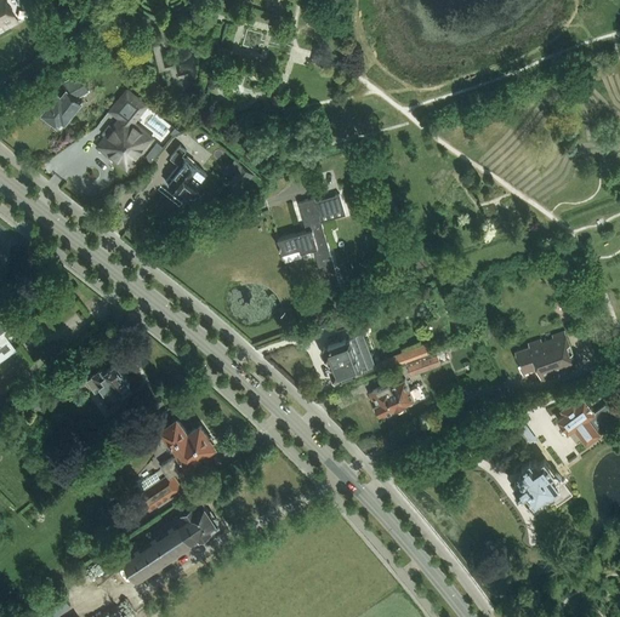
[(0,33),(16,26),(1,0),(0,0),(0,33)]
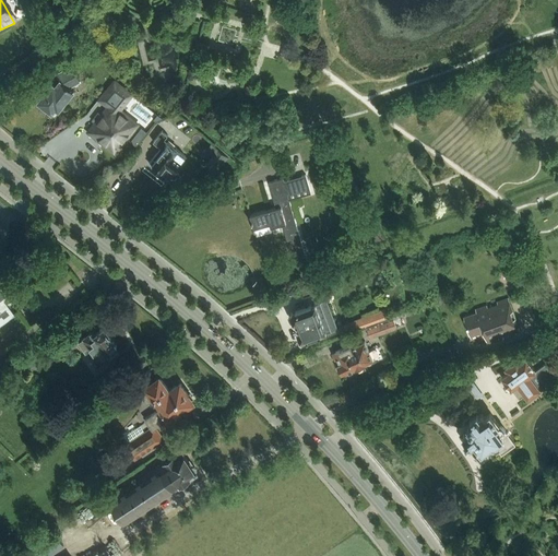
[(40,94),(43,97),(37,104),(50,115),(55,110),(58,114),(73,93),(69,90),(79,84),(71,69),(56,78),(58,83),(54,89),(52,87),(48,93),(47,93),(48,92),(44,90),(40,94)]
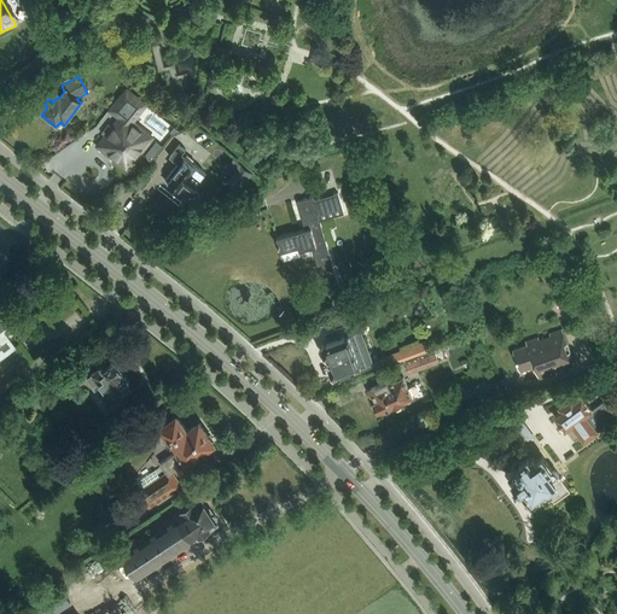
[(140,103),(124,91),(115,103),(131,115),(140,103)]
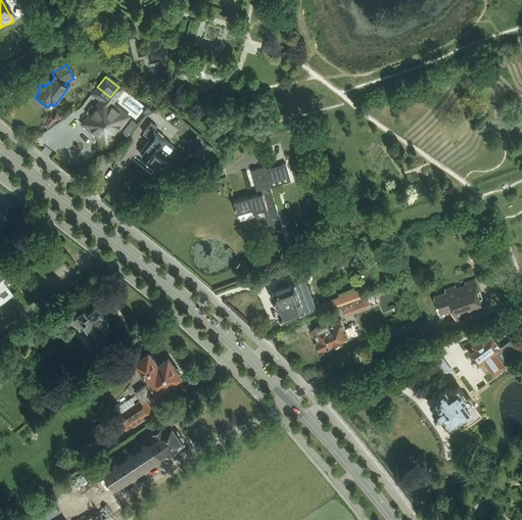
[(92,121),(86,129),(96,137),(100,132),(110,139),(117,130),(120,131),(128,120),(103,100),(100,104),(100,105),(95,111),(91,108),(85,115),(92,121)]
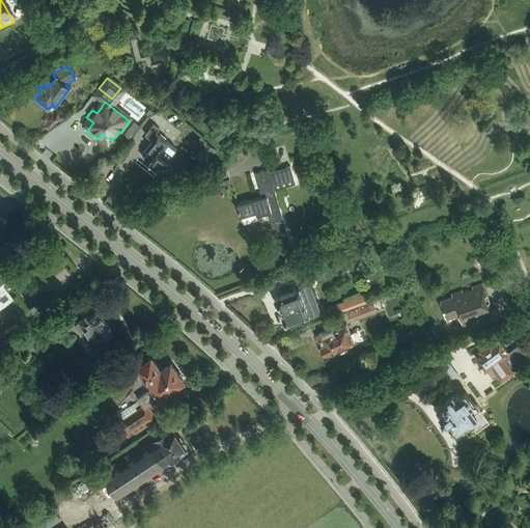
[(149,149),(147,148),(140,158),(159,172),(166,164),(167,165),(172,158),(171,157),(175,151),(156,135),(158,131),(152,127),(144,137),(154,145),(149,149)]
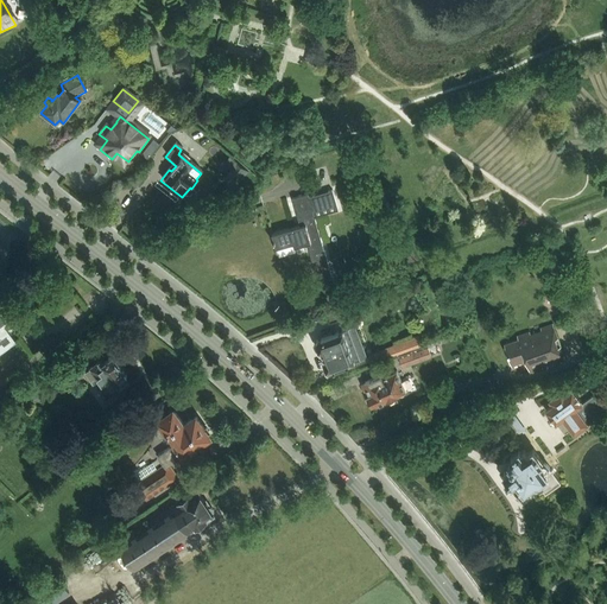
[(146,152),(141,157),(146,161),(151,157),(146,152)]
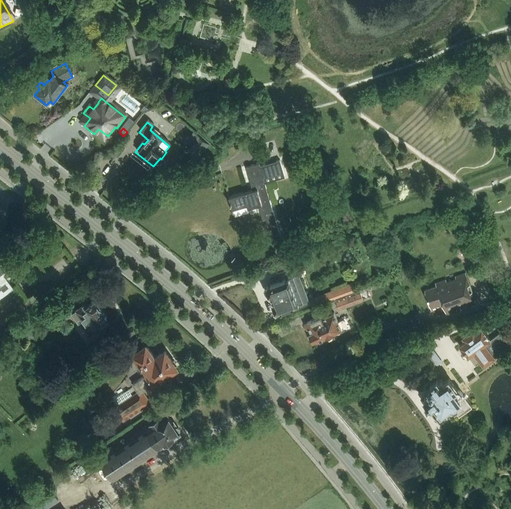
[(194,145),(188,153),(198,161),(209,148),(192,135),(188,140),(194,145)]
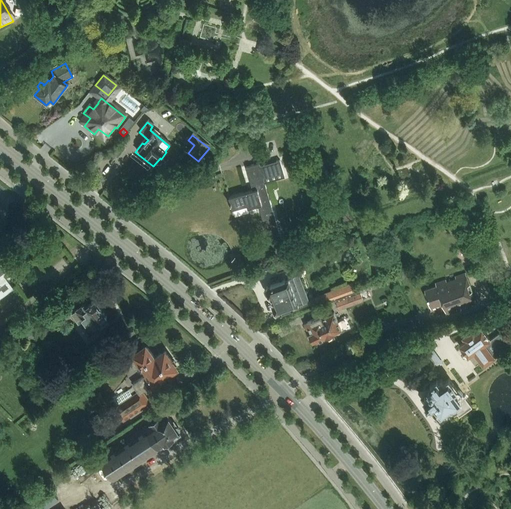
[(253,194),(229,200),(232,212),(247,208),(248,210),(259,207),(267,238),(278,235),(262,179),(282,170),(276,148),(267,151),(271,163),(246,170),(253,194)]
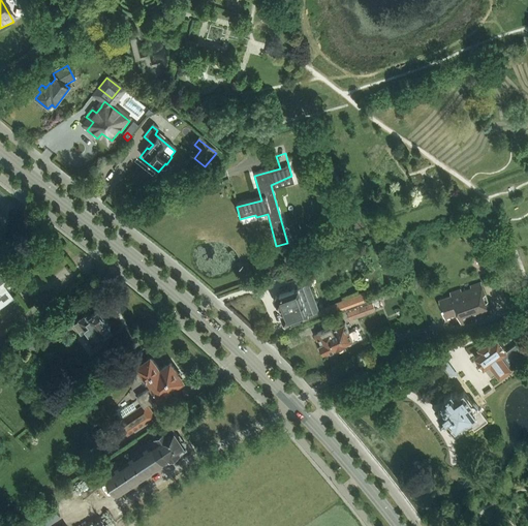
[(406,246),(400,248),(404,258),(410,256),(406,246)]
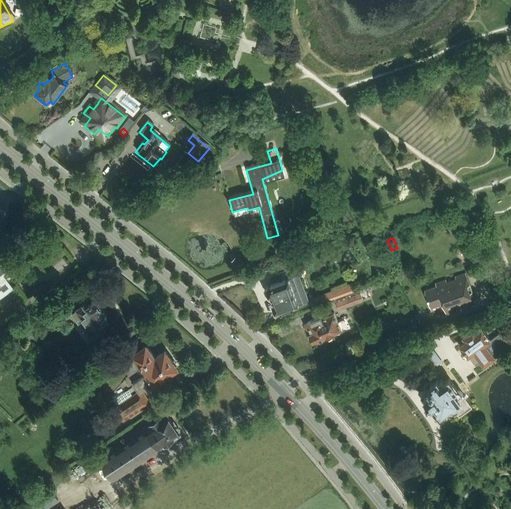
[(0,299),(12,291),(2,278),(6,275),(0,266),(0,299)]
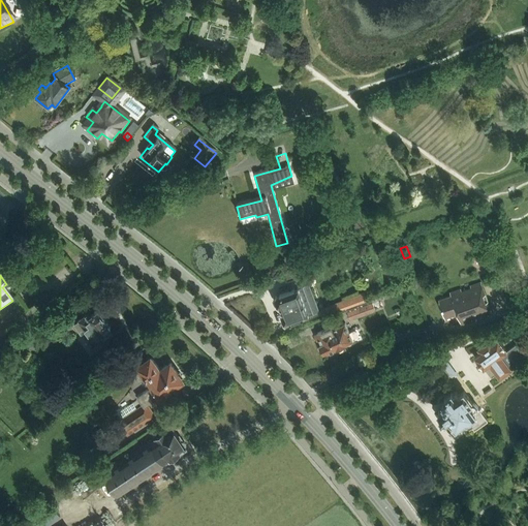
[(318,313),(308,285),(275,299),(275,301),(274,303),(275,306),(277,306),(278,308),(279,307),(282,315),(281,316),(282,318),(280,319),(282,323),(284,323),(284,326),(318,313)]
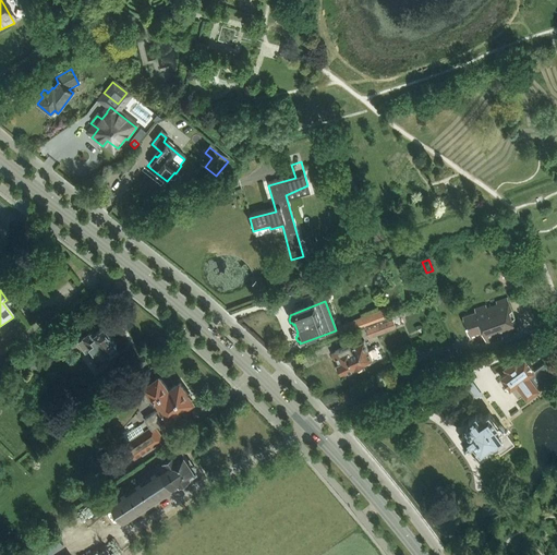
[(474,313),(475,315),(462,320),(470,339),(482,335),(485,346),(518,334),(507,301),(474,313)]
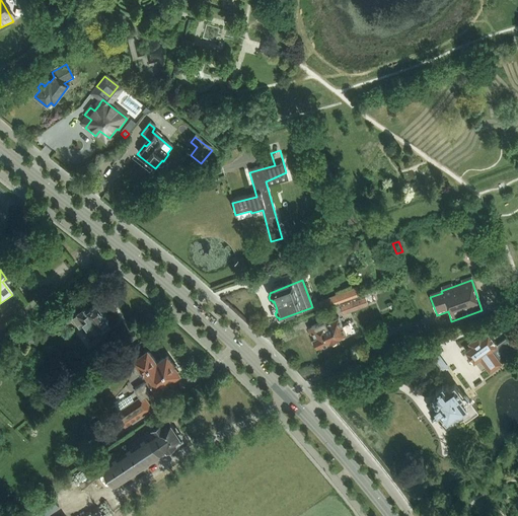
[(351,293),(337,298),(339,305),(340,305),(354,300),(361,297),(358,290),(351,293)]
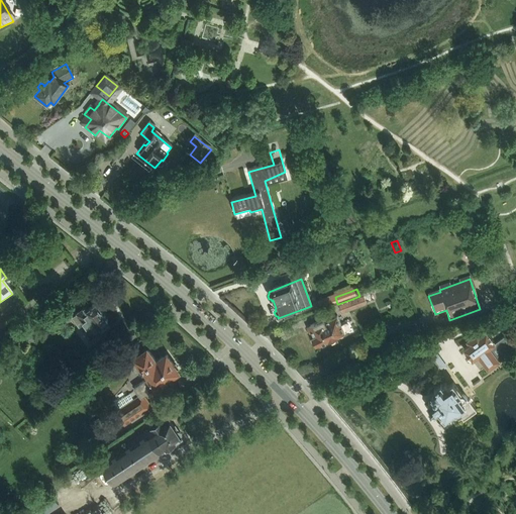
[(352,299),(338,304),(339,307),(342,315),(367,306),(364,298),(363,295),(359,296),(352,299)]
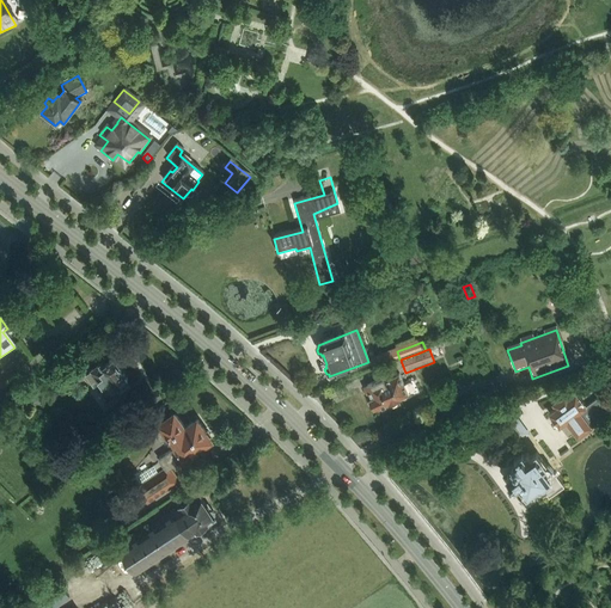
[(102,364),(85,376),(95,388),(101,385),(108,395),(118,388),(118,390),(120,388),(122,392),(124,393),(130,388),(130,387),(127,382),(128,382),(120,372),(121,370),(120,369),(120,367),(117,362),(115,362),(114,361),(104,368),(102,364)]
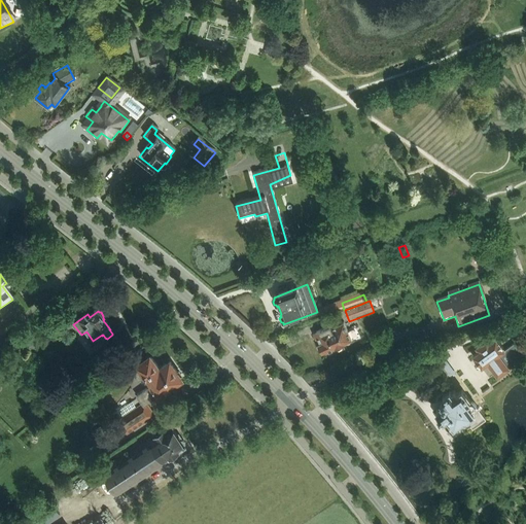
[(67,321),(58,327),(63,334),(71,327),(67,321)]
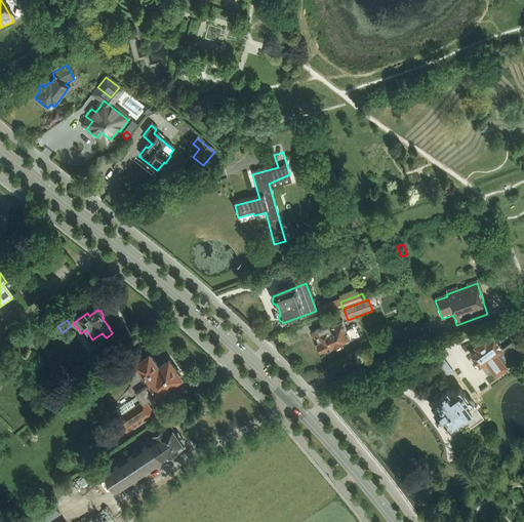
[(331,327),(330,324),(311,333),(320,352),(322,351),(323,353),(333,348),(335,351),(343,348),(340,345),(350,340),(341,323),(331,327)]
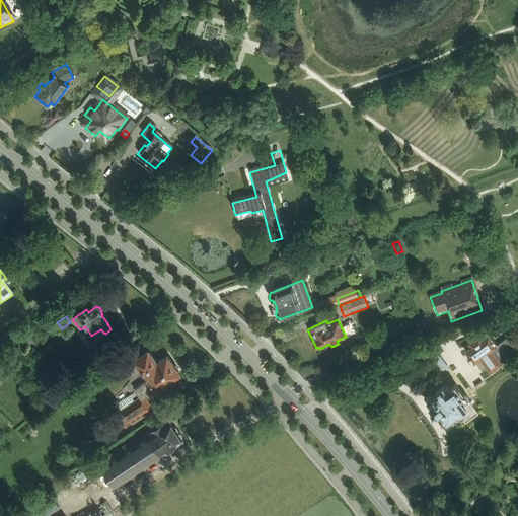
[(468,345),(470,348),(464,352),(474,365),(479,361),(490,374),(502,365),(502,364),(508,359),(516,354),(506,341),(497,347),(488,335),(484,339),(481,335),(468,345)]
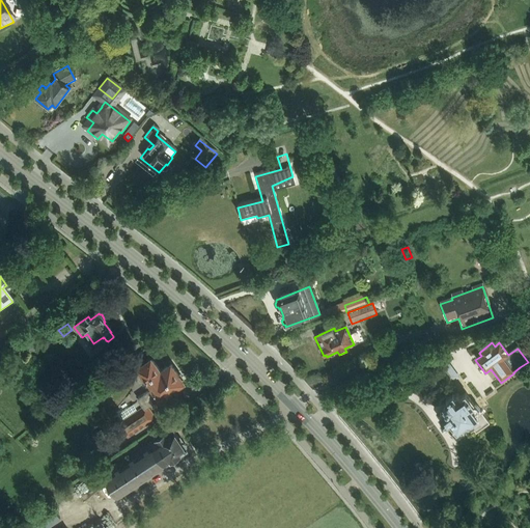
[(170,366),(160,373),(150,361),(137,370),(144,382),(146,381),(146,382),(147,381),(154,389),(138,400),(140,403),(131,410),(115,421),(129,439),(156,419),(147,409),(183,383),(182,382),(183,380),(179,376),(178,377),(170,366)]
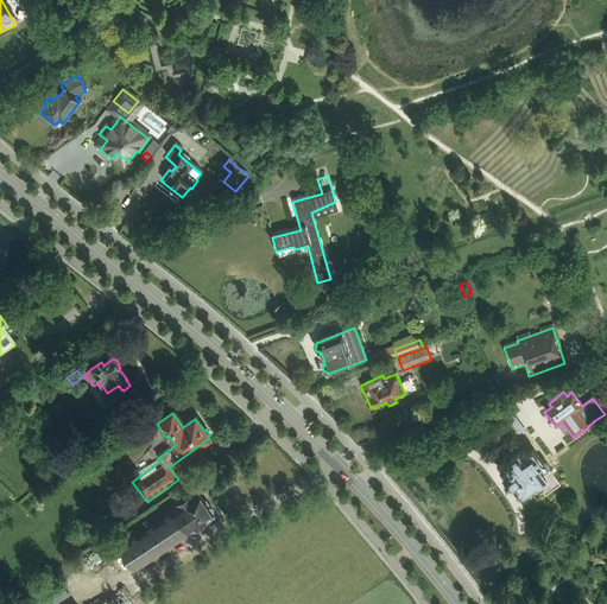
[(542,464),(532,451),(525,456),(523,452),(519,455),(518,453),(510,459),(514,466),(503,476),(503,477),(501,482),(505,485),(510,485),(510,487),(514,483),(522,493),(535,484),(535,485),(547,477),(544,474),(547,472),(547,470),(545,466),(542,466),(539,469),(538,466),(542,464)]
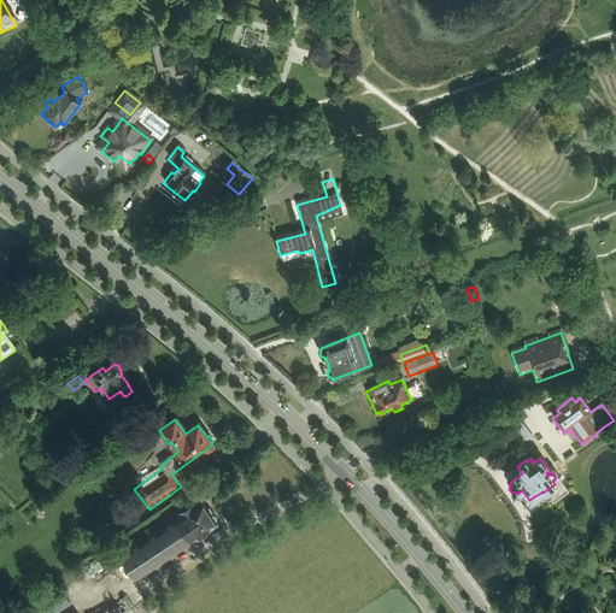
[(172,517),(118,553),(136,582),(192,544),(191,543),(198,540),(200,537),(204,538),(206,536),(207,534),(210,532),(209,531),(216,526),(215,524),(216,520),(213,518),(211,518),(200,502),(193,507),(192,506),(180,513),(181,514),(174,518),(172,517)]
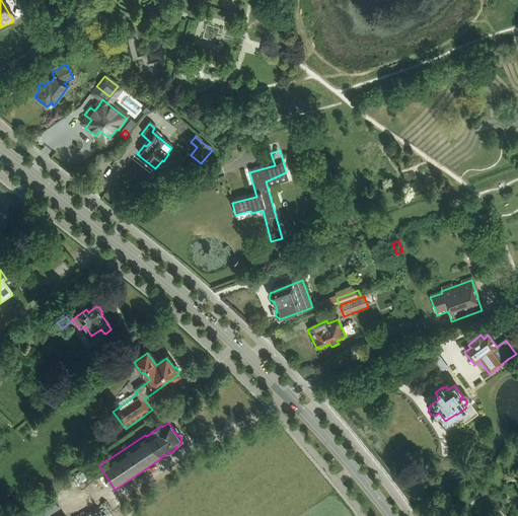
[(87,453),(78,458),(82,464),(90,459),(87,453)]
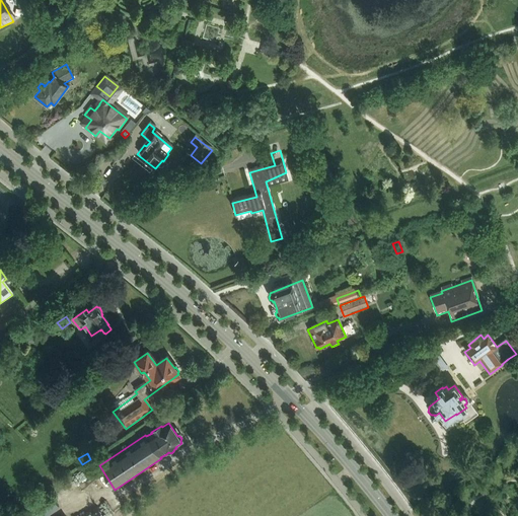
[(49,496),(23,513),(24,515),(51,515),(59,510),(49,496)]
